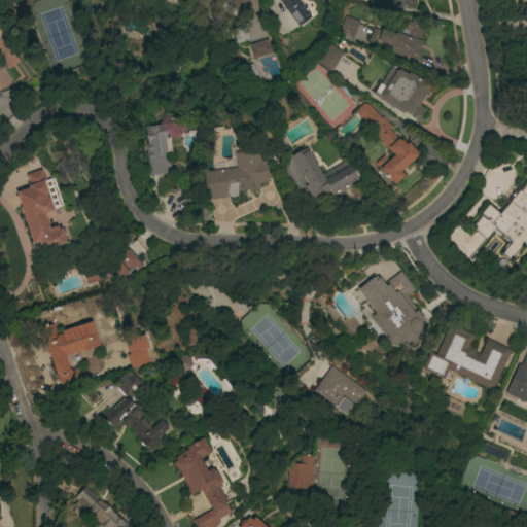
[(248,0),(249,2),(245,9),(252,12),(249,21),(235,13),(234,15),(211,5),(213,0),(248,0)]
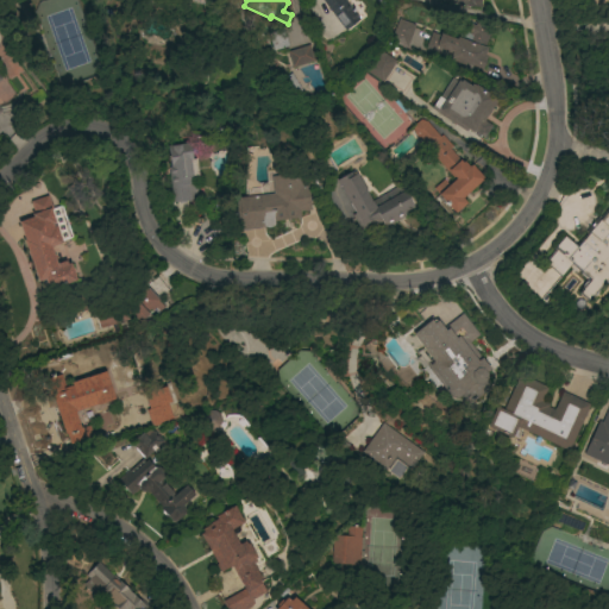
[(344,0),(359,20),(345,31),(321,0),(344,0)]
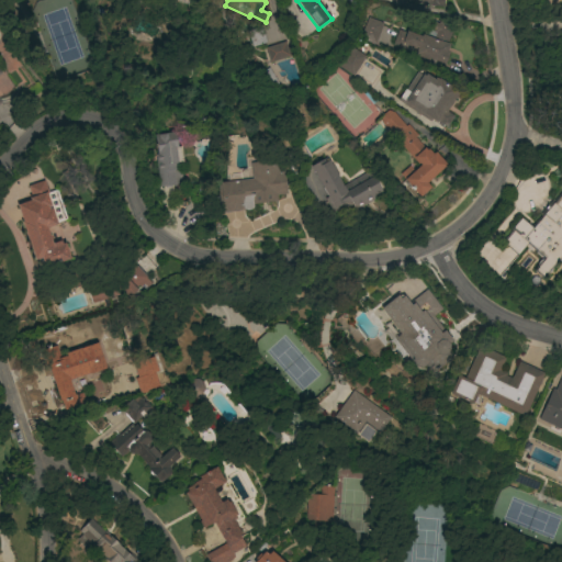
[(422,34),(433,38),(435,33),(425,30),(428,19),(438,23),(439,22),(452,26),(446,44),(449,44),(446,52),(449,53),(444,65),(429,59),(428,60),(414,56),(415,54),(392,45),(397,30),(405,33),(406,31),(420,36),(422,34)]
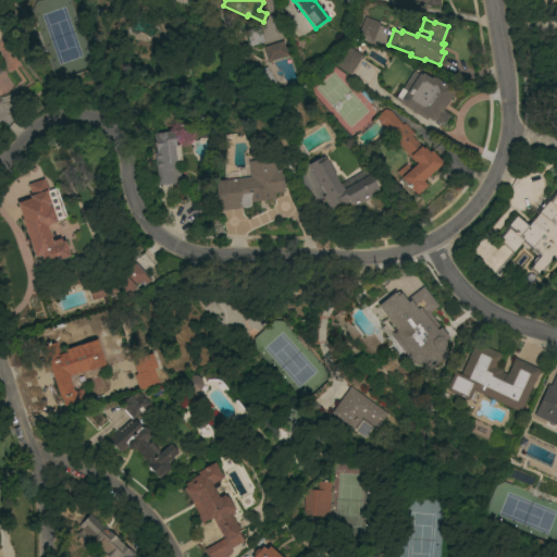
[(360,34),(366,21),(383,28),(378,41),(360,34)]
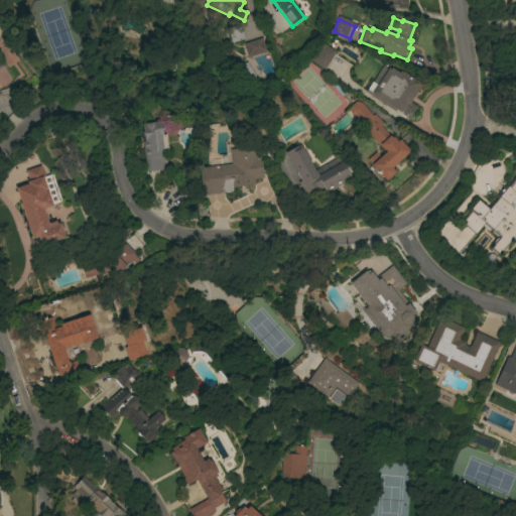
[(231,42),(226,27),(239,23),(244,38),(231,42)]
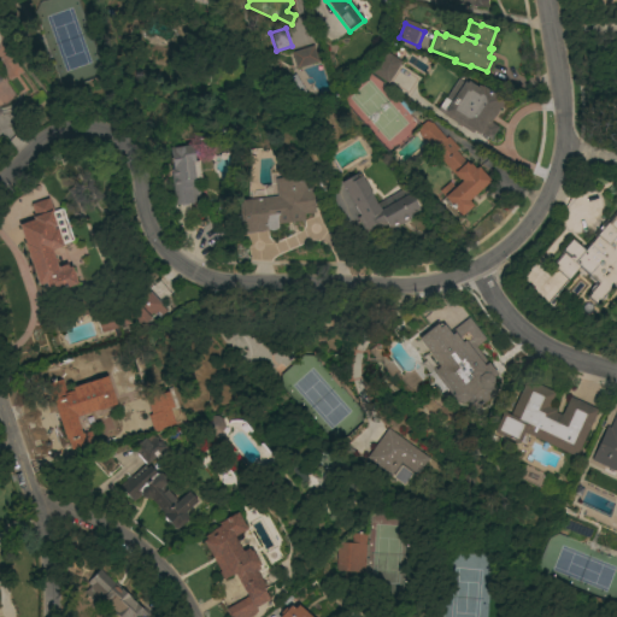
[(312,46),(318,62),(295,69),(291,53),(312,46)]
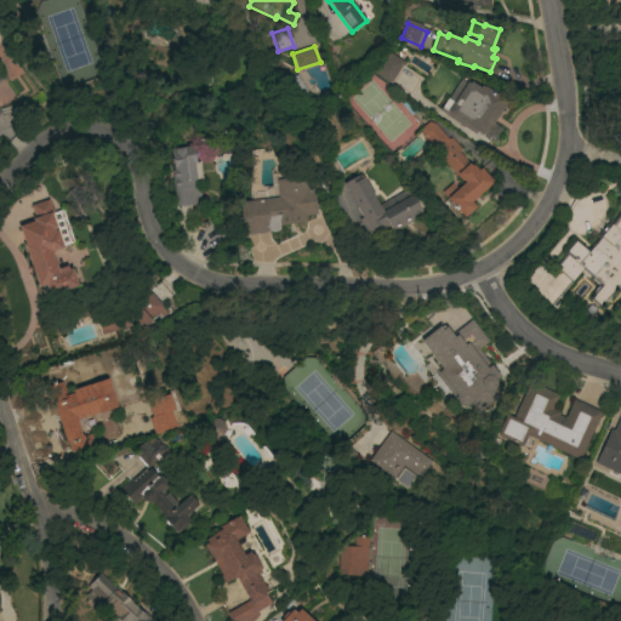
[(389,83),(374,72),(387,51),(404,62),(389,83)]
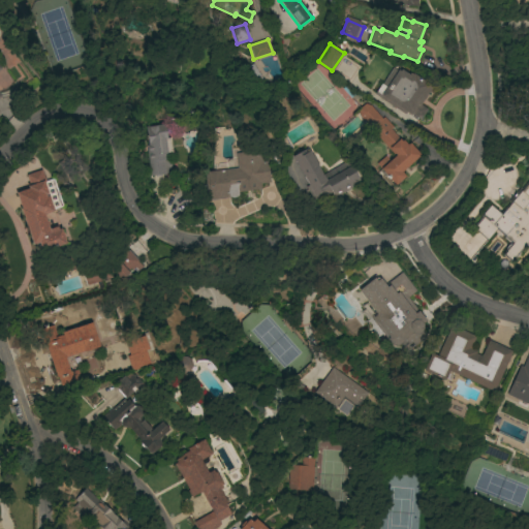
[(261,80),(250,86),(241,70),(252,64),(261,80)]
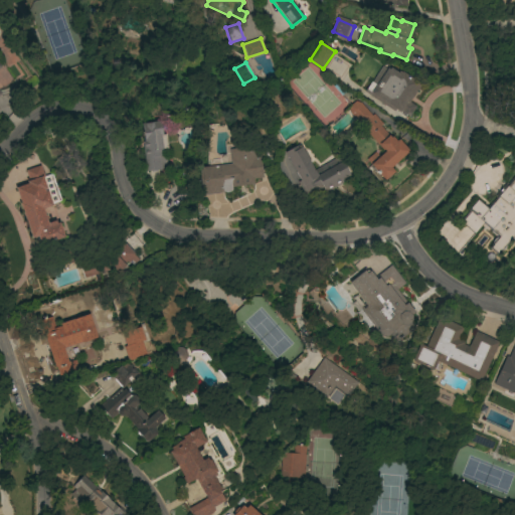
[(420,84),(408,102),(415,107),(409,117),(400,111),(399,113),(395,110),(393,112),(364,92),(371,81),(382,66),(386,69),(387,68),(388,69),(389,67),(397,73),(399,70),(400,72),(401,71),(420,84)]
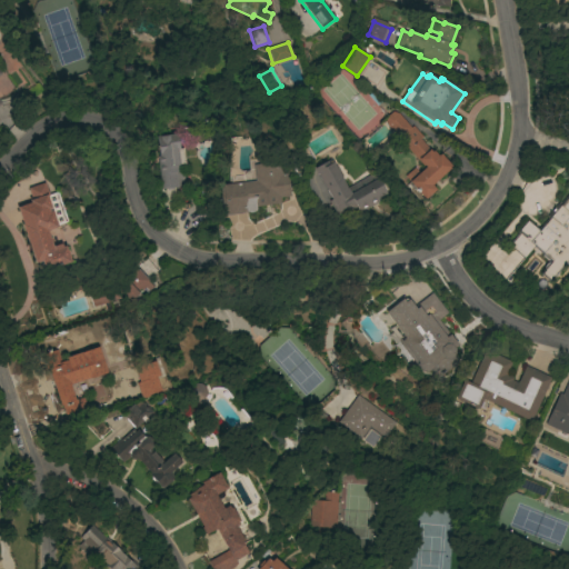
[(431,186),(436,190),(425,200),(409,182),(409,181),(405,177),(415,168),(419,173),(425,168),(386,125),(385,120),(392,112),(398,113),(412,129),(413,128),(422,137),(419,139),(431,152),(432,151),(438,156),(440,155),(451,167),(431,186)]
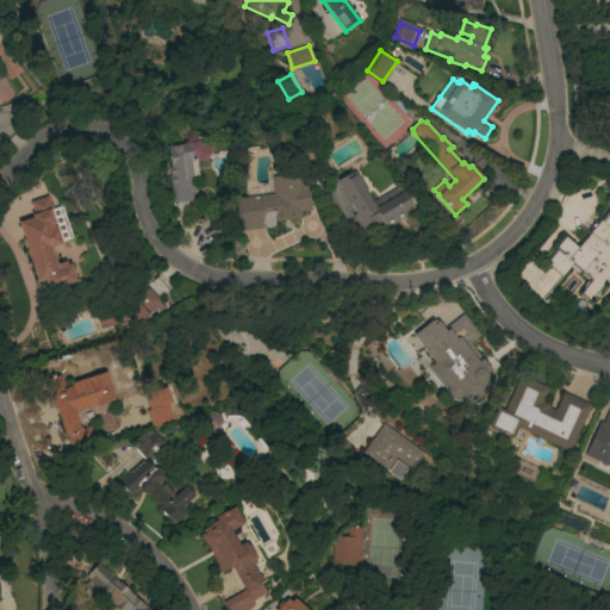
[(168,168),(170,168),(167,147),(190,143),(192,160),(197,159),(199,178),(195,178),(198,199),(173,203),(168,168)]
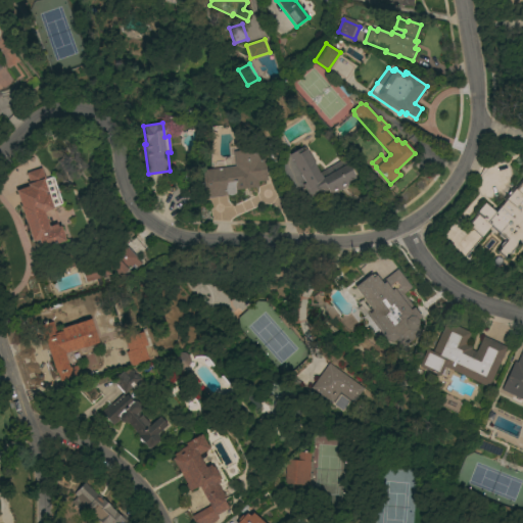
[(307,152),(308,152),(315,161),(313,162),(319,173),(344,158),(355,179),(347,184),(348,186),(331,195),(328,191),(322,194),(321,192),(310,198),(301,185),(304,183),(288,155),(303,146),(307,152)]
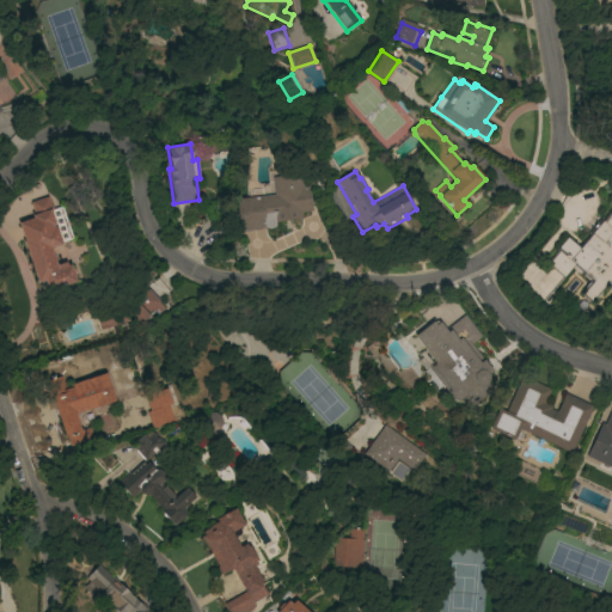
[(273,178),(298,175),(298,179),(303,179),(304,188),(310,187),(312,212),(301,213),(303,220),(275,222),(275,226),(273,228),(270,228),(268,230),(265,228),(262,228),(262,230),(243,232),(242,231),(240,232),(238,212),(238,202),(239,202),(239,200),(274,195),(273,178)]
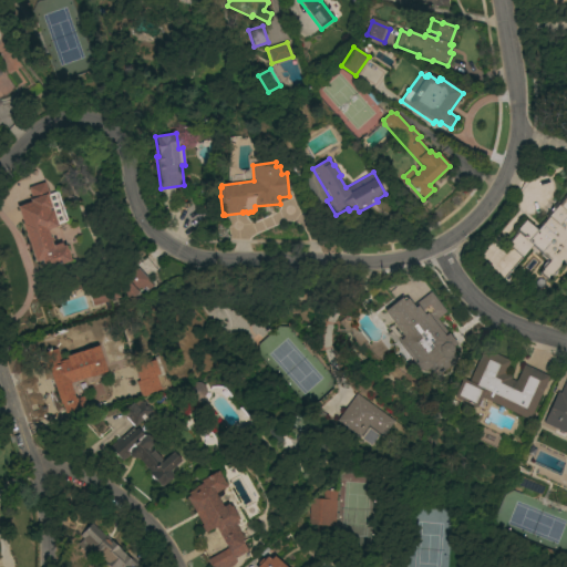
[(17,206),(31,202),(27,187),(45,182),(49,194),(57,192),(66,220),(57,224),(58,226),(47,229),(52,246),(61,243),(62,246),(65,245),(71,261),(44,270),(41,260),(35,263),(18,213),(17,206)]
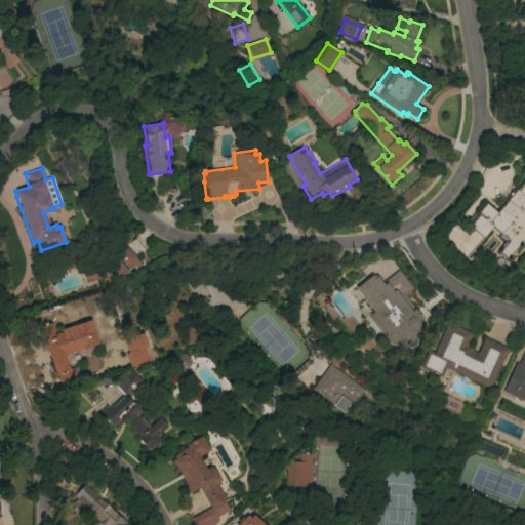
[(524,169),(524,242),(518,247),(515,250),(515,252),(513,254),(511,255),(510,255),(509,257),(508,257),(506,259),(497,253),(500,250),(499,249),(501,248),(502,245),(503,243),(507,241),(506,240),(505,241),(499,236),(500,235),(492,228),(483,238),(469,226),(477,215),(476,214),(485,203),(495,212),(505,201),(503,200),(516,187),(517,188),(524,178),(524,176),(522,173),(524,169)]
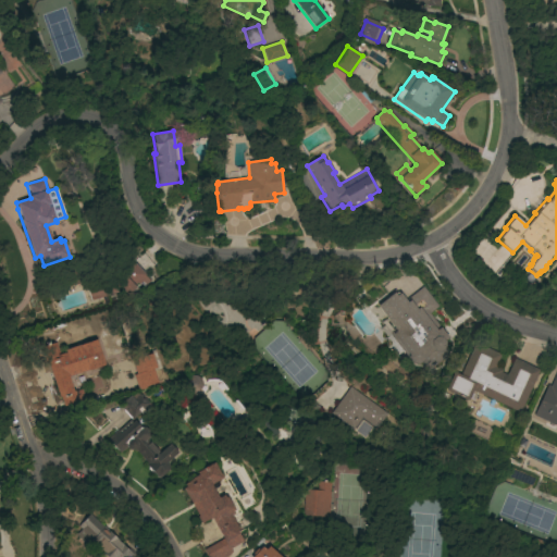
[(107,277),(118,267),(123,273),(132,262),(144,273),(146,272),(152,277),(145,286),(139,281),(135,285),(135,286),(124,298),(118,292),(90,300),(86,289),(110,282),(107,277)]
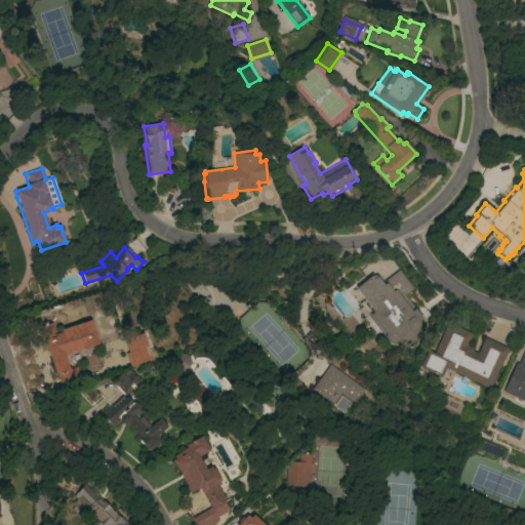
[(377,275),(382,282),(399,270),(411,287),(402,294),(412,309),(410,311),(417,320),(416,326),(420,331),(400,347),(396,340),(394,341),(388,341),(385,337),(385,334),(368,314),(371,312),(353,288),(370,275),(372,279),(377,275)]
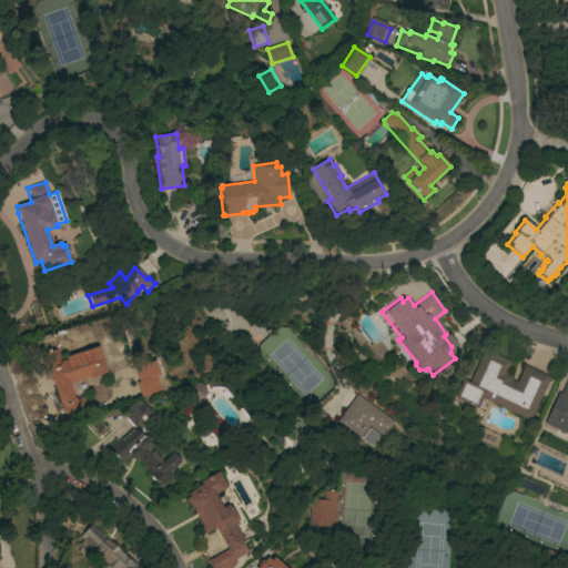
[(529,421),(480,398),(476,408),(454,397),(462,379),(469,383),(484,348),(510,362),(505,374),(511,377),(510,379),(517,383),(525,365),(549,377),(529,421)]
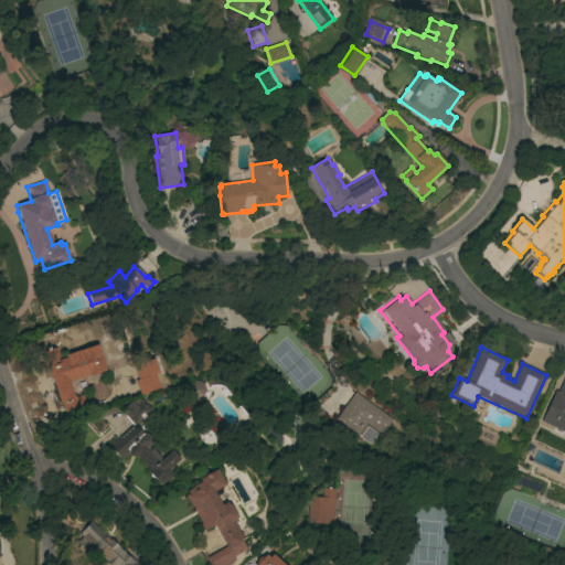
[(43,352),(56,348),(61,360),(71,356),(71,355),(75,353),(76,354),(84,352),(84,353),(91,351),(95,365),(81,370),(83,377),(70,382),(71,385),(78,383),(86,405),(64,412),(61,403),(60,403),(43,352)]
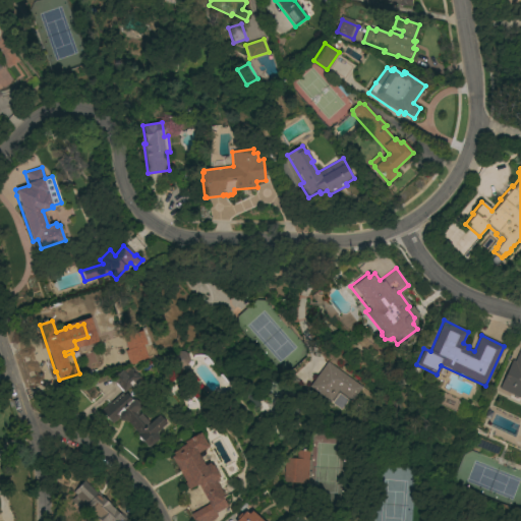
[(142,344),(148,357),(128,363),(124,351),(142,344)]
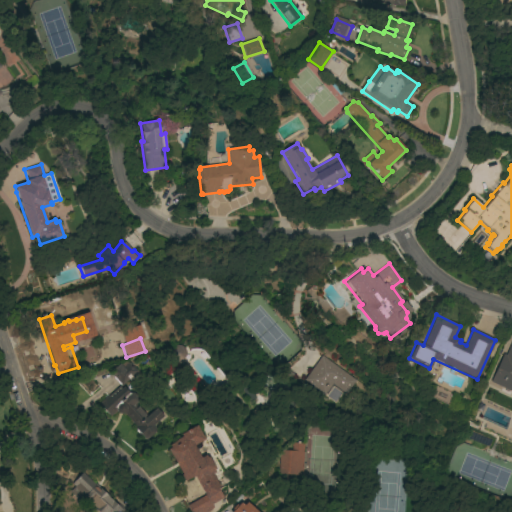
[(511,392),(490,382),(507,346),(509,347),(511,342),(511,392)]
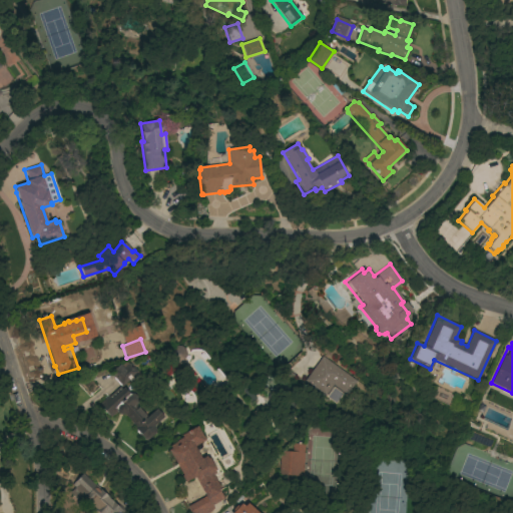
[(322,356),(357,381),(347,394),(333,384),(325,395),(305,380),(322,356)]
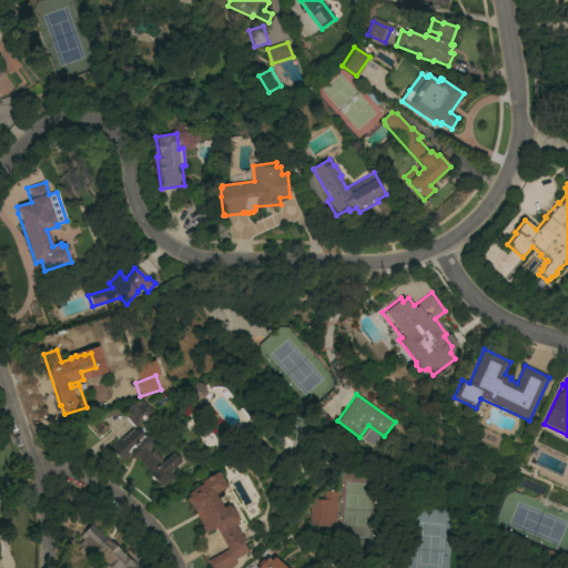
[(135,428),(124,416),(142,401),(152,412),(135,428)]
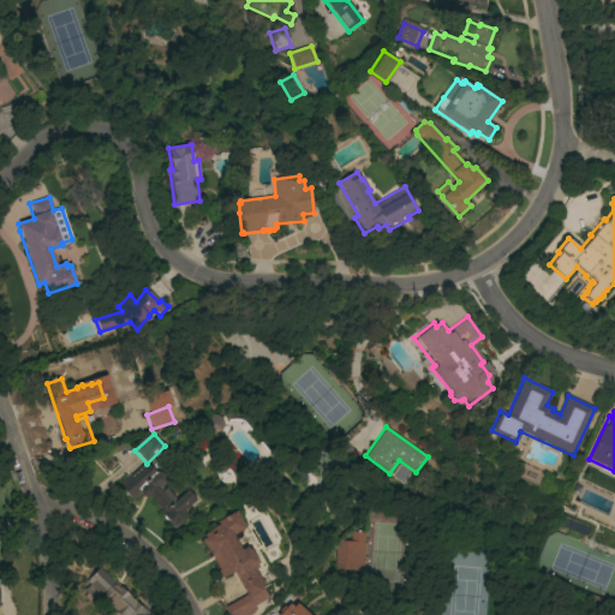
[(183,512),(185,514),(186,515),(185,518),(184,520),(178,526),(175,526),(172,526),(161,513),(162,512),(148,496),(145,496),(144,496),(142,495),(139,494),(132,500),(119,485),(130,476),(143,465),(145,467),(148,465),(155,472),(159,471),(161,472),(163,473),(165,476),(165,479),(163,483),(161,487),(163,490),(166,489),(175,499),(173,500),(174,502),(186,490),(196,500),(183,512)]
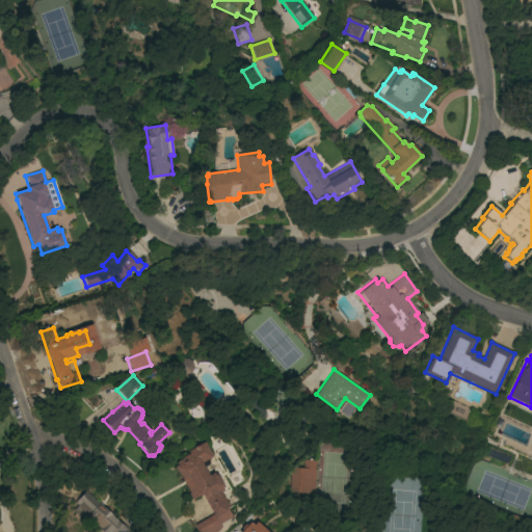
[(213,514),(202,495),(200,497),(198,496),(192,500),(188,494),(190,494),(175,467),(177,466),(176,462),(183,458),(182,457),(189,454),(188,451),(204,442),(212,456),(201,463),(208,476),(213,473),(215,476),(216,475),(223,487),(221,488),(223,490),(220,493),(229,506),(225,507),(232,517),(219,524),(221,528),(218,529),(219,530),(215,531),(197,531),(194,526),(213,514)]
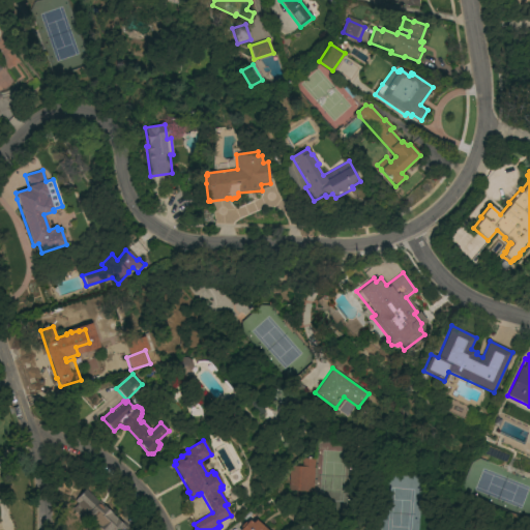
[(313,492),(289,491),(290,466),(301,467),(302,462),(300,462),(300,458),(315,459),(313,492)]
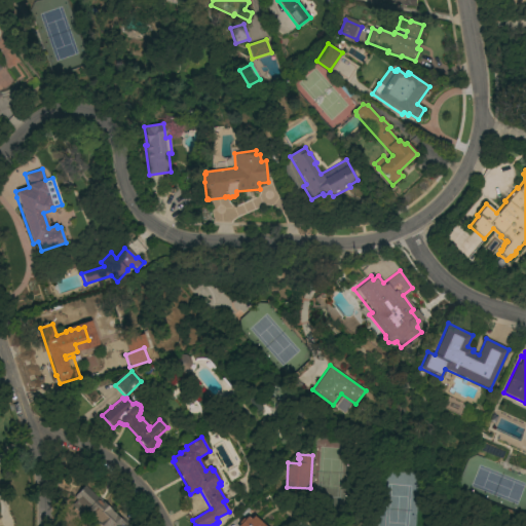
[(129,525),(101,525),(84,512),(82,514),(72,505),(77,499),(74,497),(84,486),(129,525)]
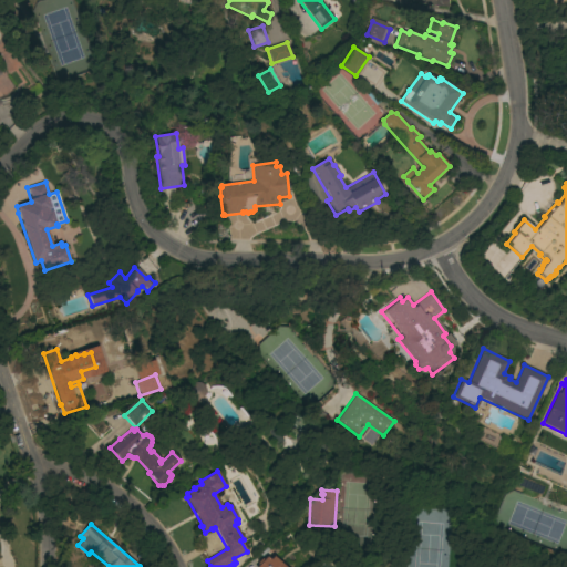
[(257,566),(258,566),(257,563),(261,559),(264,559),(269,553),(285,566),(257,566)]
